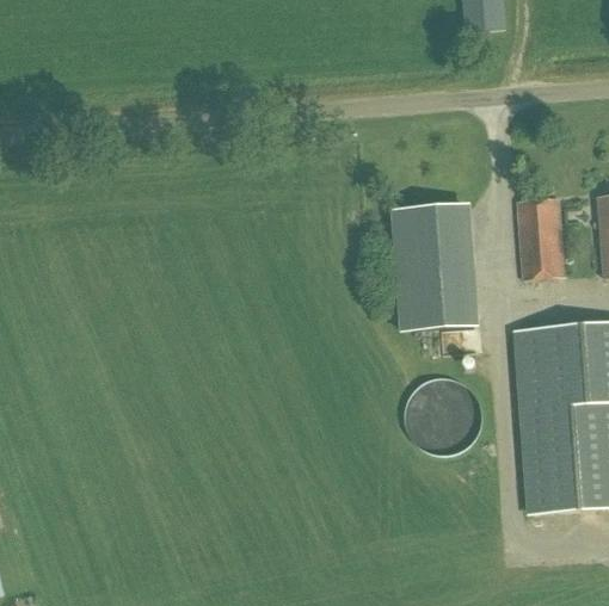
[(460,0),(463,32),(503,29),(499,0),(460,0)]
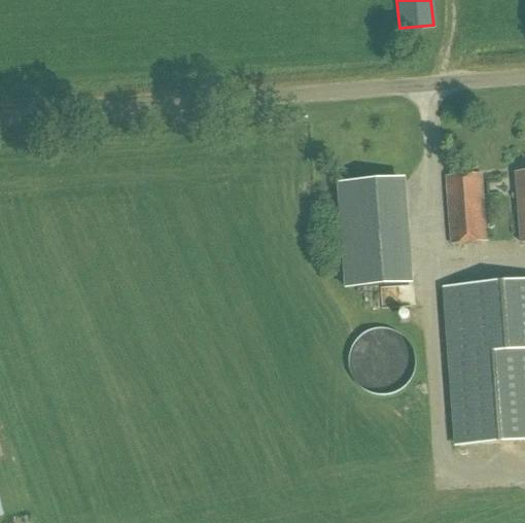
[(412,269),(404,165),(340,170),(348,274),(412,269)]
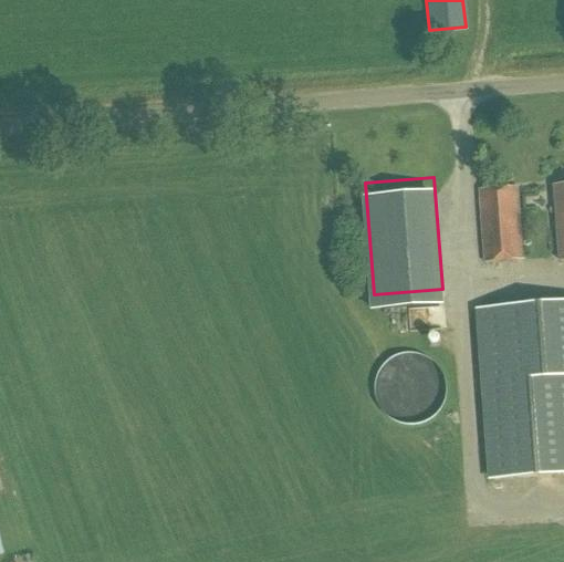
[(553,200),(557,258),(563,257),(563,181),(552,183),(553,189),(549,189),(550,200),(553,200)]
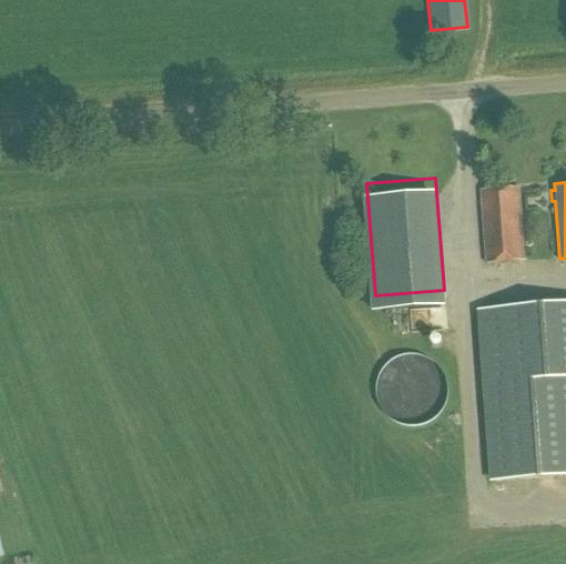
[(479,188),(484,260),(522,258),(517,185),(479,188)]
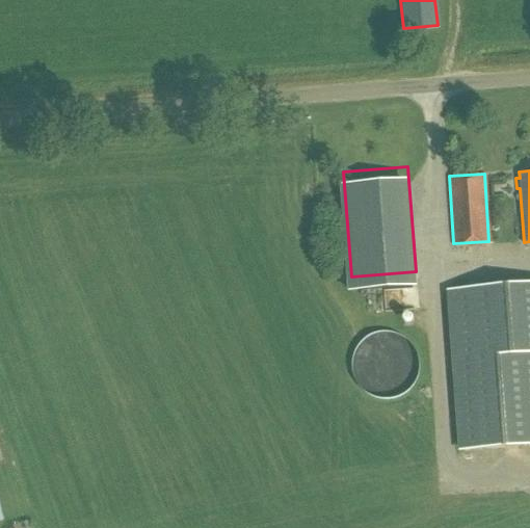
[(529,282),(445,288),(457,447),(529,442),(529,282)]
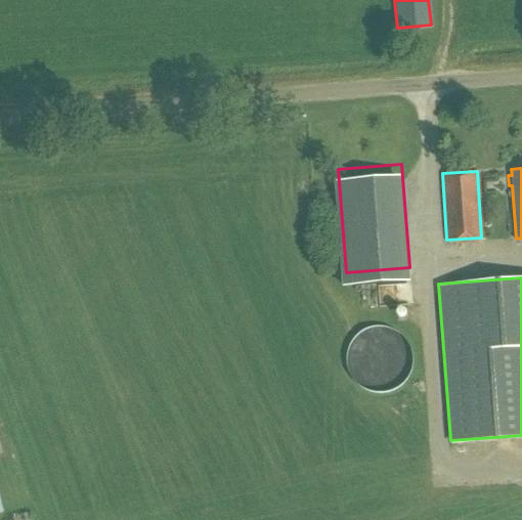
[(376,323),(372,325),(368,325),(364,327),(361,328),(358,331),(355,333),(352,336),(350,339),(348,342),(346,346),(345,349),(345,353),(344,357),(345,360),(345,364),(346,369),(348,372),(350,376),(352,379),(355,381),(358,384),(361,386),(364,387),(368,389),(373,390),(376,390),(380,390),(384,390),(388,389),(391,387),(395,386),(398,384),(401,381),(403,378),(405,375),(407,372),(409,369),(410,364),(411,360),(411,356),(410,353),(410,349),(409,345),(407,342),(405,339),(403,336),(400,333),(397,330),(394,328),(391,327),(387,325),(384,323),(380,323),(376,323)]
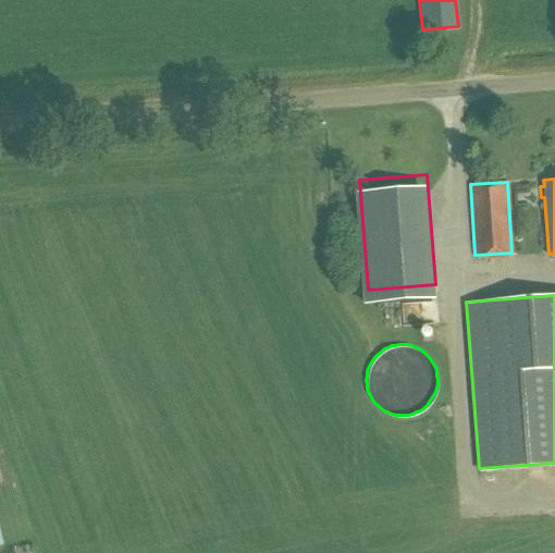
All buildings are outlined.
